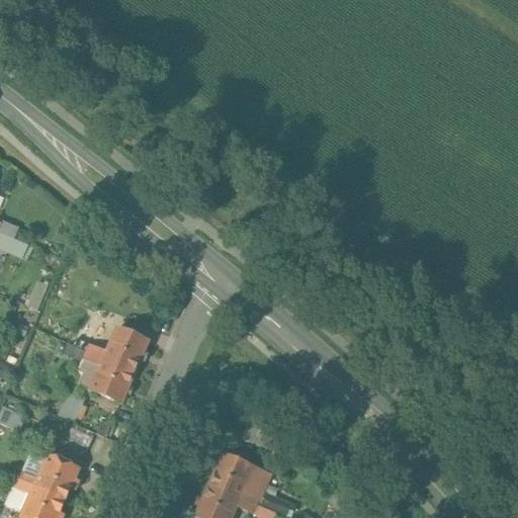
[(27,244),(0,232),(0,250),(20,259),(27,244)]
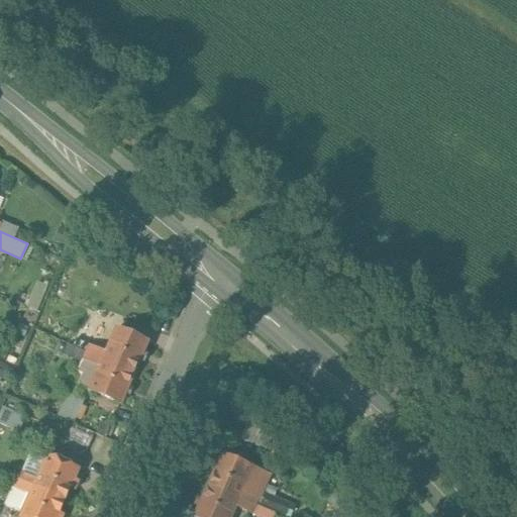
[(138,341),(121,333),(111,355),(97,349),(94,355),(135,374),(149,344),(149,342),(149,340),(147,338),(145,337),(143,337),(141,338),(139,339),(138,341)]
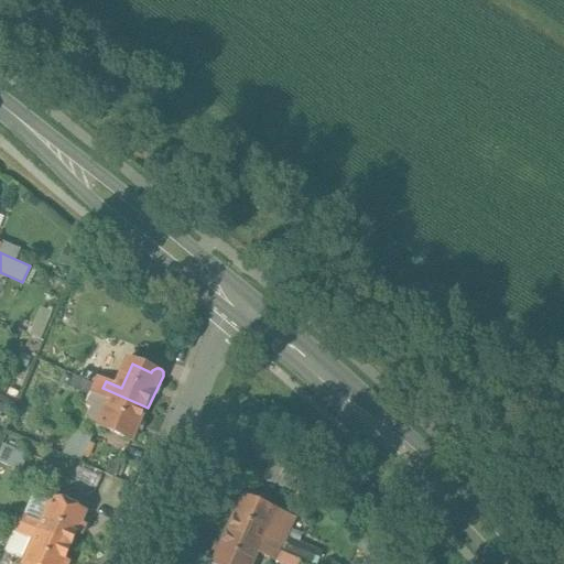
[(148,408),(102,388),(98,396),(114,403),(102,427),(132,442),(148,408)]
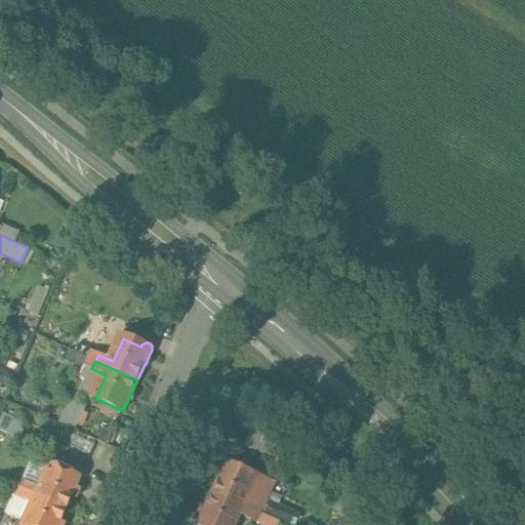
[(79,477),(47,463),(37,487),(34,494),(65,509),(79,477)]
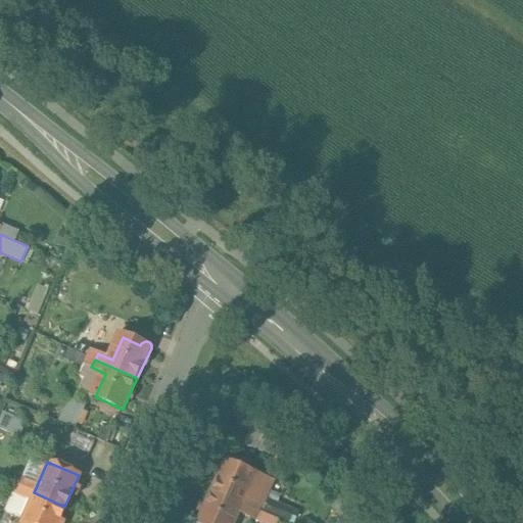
[(255,476),(225,463),(212,492),(258,513),(262,506),(245,498),(255,476)]
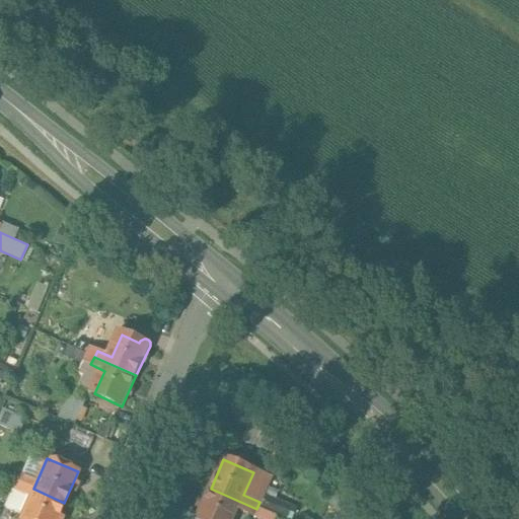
[(36,482),(20,474),(17,482),(33,489),(36,482)]
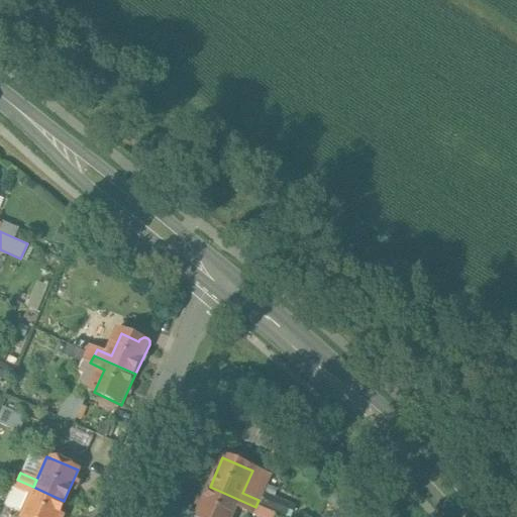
[(33,487),(17,480),(14,487),(30,494),(33,487)]
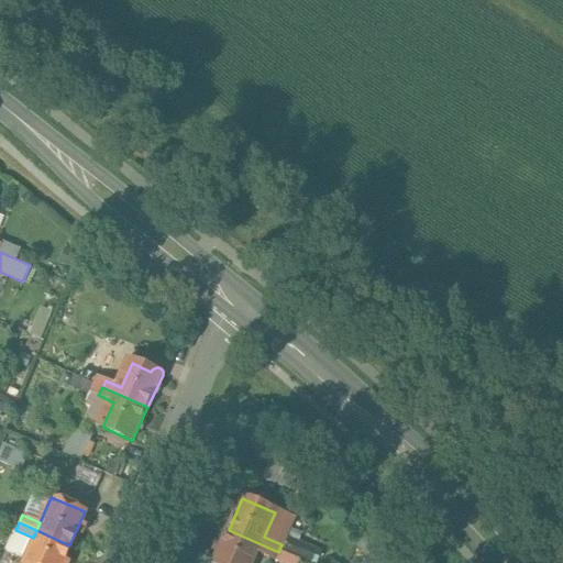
[(33,538),(15,530),(7,550),(24,558),(33,538)]
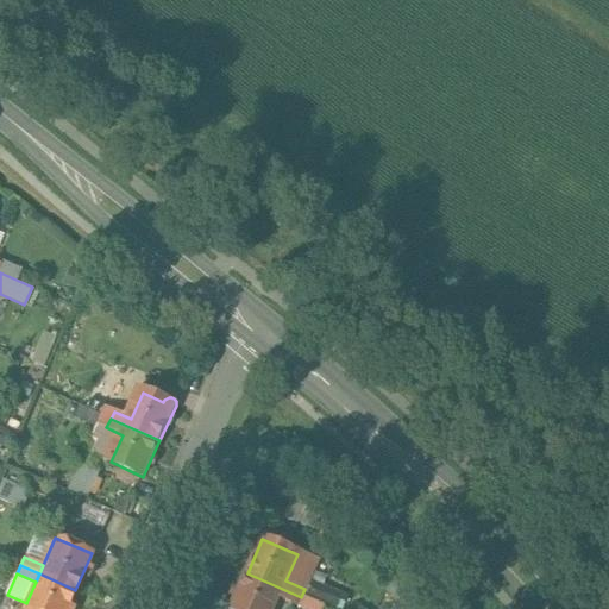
[(67,608),(75,590),(39,573),(36,582),(26,603),(23,608),(67,608)]
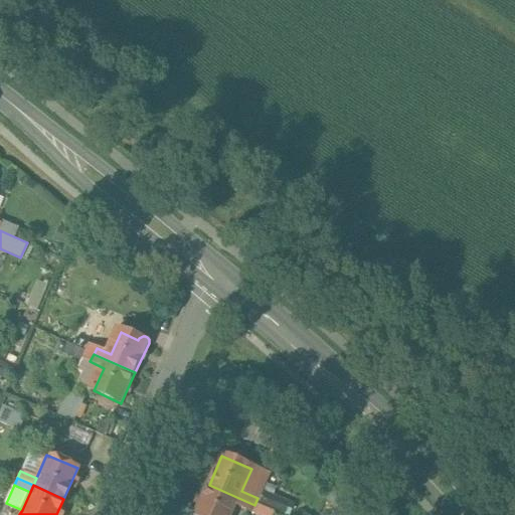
[(254,505),(209,485),(200,505),(198,507),(196,510),(196,513),(196,514),(230,514),(235,505),(251,513),(254,505)]
